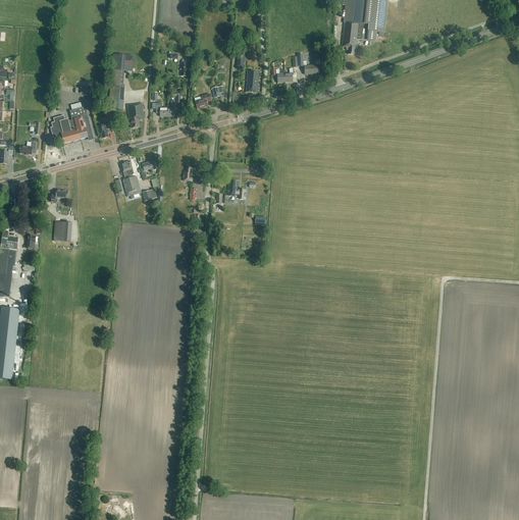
[(344,0),(342,21),(339,45),(344,46),(343,49),(345,49),(345,53),(351,53),(354,53),(355,45),(354,45),(354,39),(372,41),(373,31),(380,32),(383,0),(344,0)]
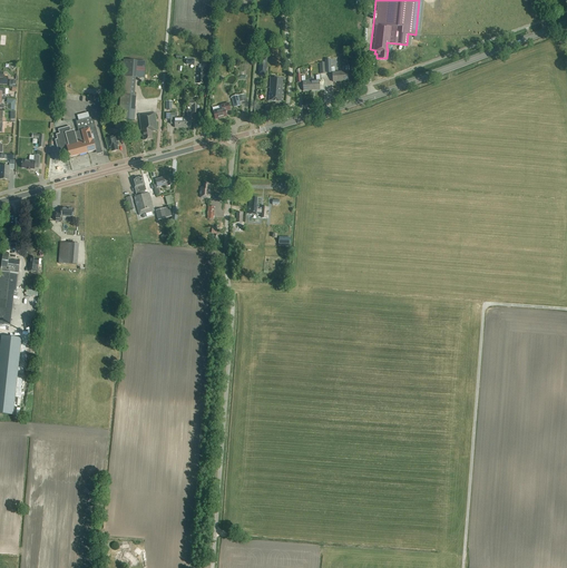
[(263,74),(264,55),(256,55),(254,74),(263,74)]
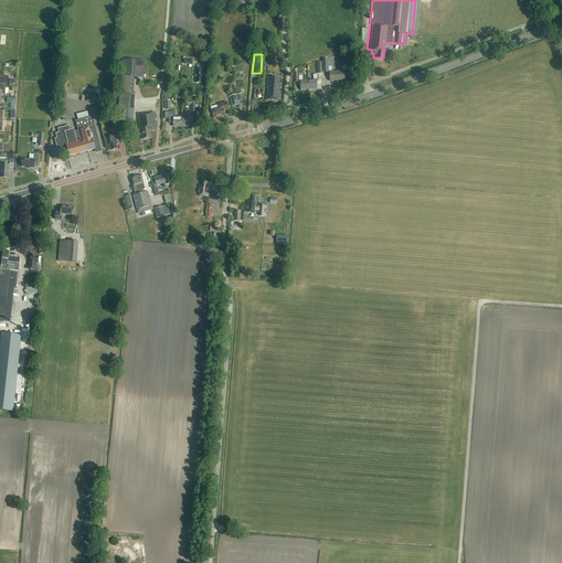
[(140,76),(141,60),(119,57),(117,74),(119,75),(118,93),(129,93),(131,75),(140,76)]
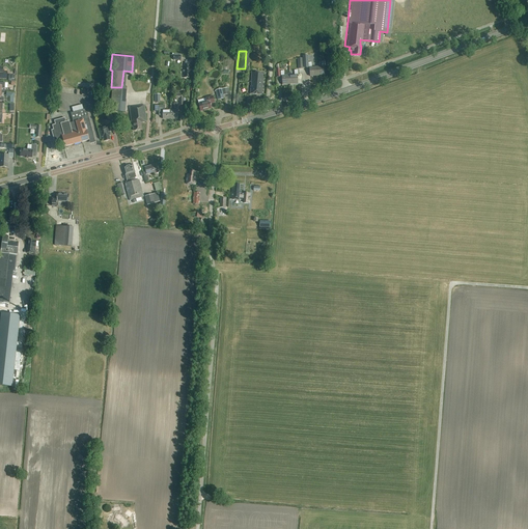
[(314,74),(313,65),(308,65),(308,60),(305,61),(305,65),(306,65),(307,75),(314,74)]
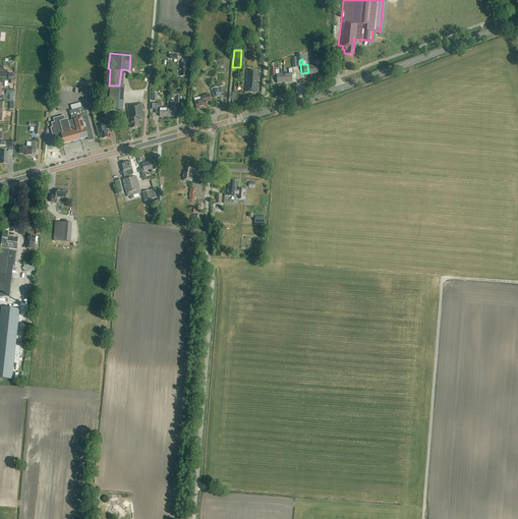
[(312,63),(307,64),(308,72),(315,72),(315,63),(317,63),(315,59),(312,59),(312,63)]
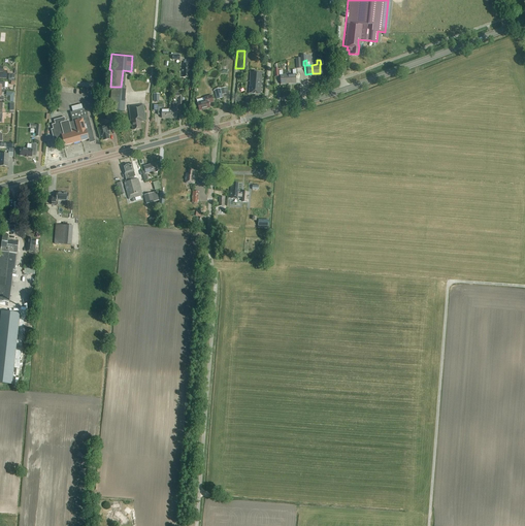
[(290,73),(285,73),(286,81),(293,81),(292,72),(293,72),(293,68),(290,68),(290,73)]
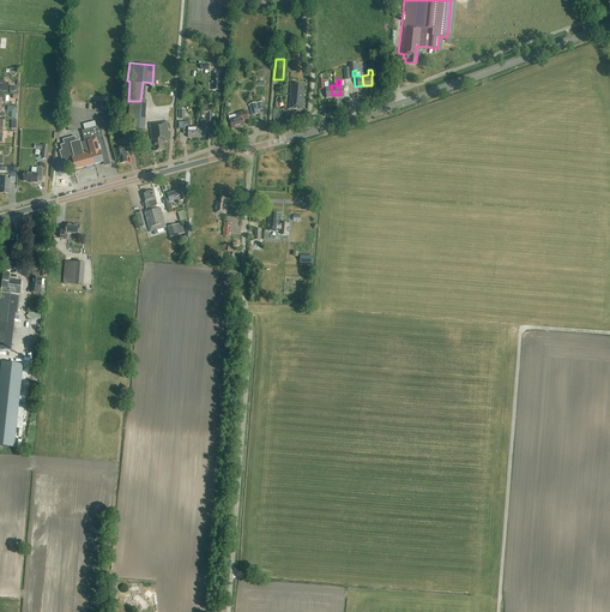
[(332,95),(331,85),(331,83),(325,83),(325,81),(320,81),(321,87),(322,85),(322,96),(332,95)]
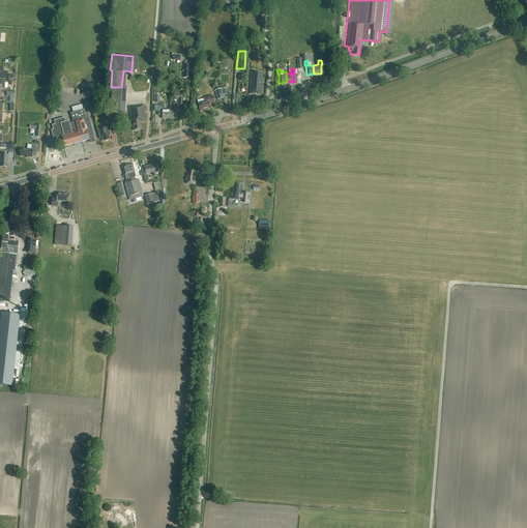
[(249,80),(247,84),(246,92),(258,93),(260,71),(249,70),(247,80),(249,80)]
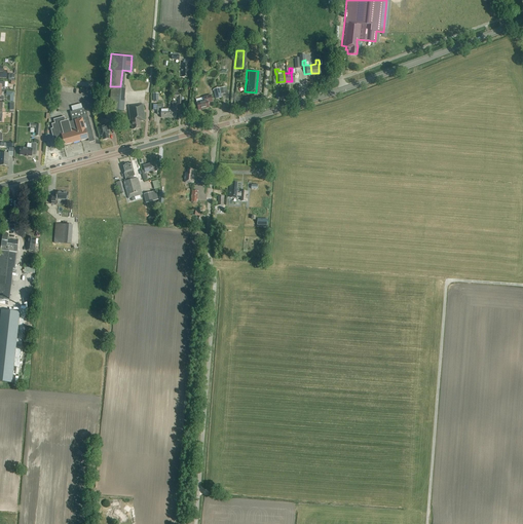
[(211,87),(211,90),(213,98),(219,96),(218,92),(223,91),(224,90),(223,85),(222,86),(222,85),(217,86),(216,85),(213,85),(214,87),(211,87)]
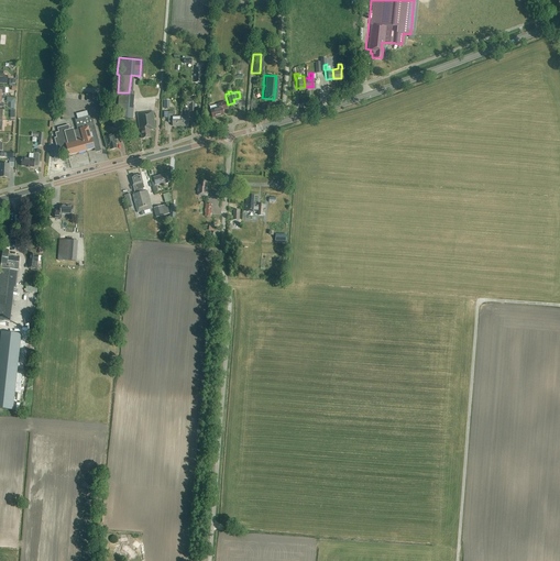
[(224,107),(222,100),(219,101),(215,102),(216,106),(207,108),(209,116),(220,113),(219,108),(220,108),(224,107)]
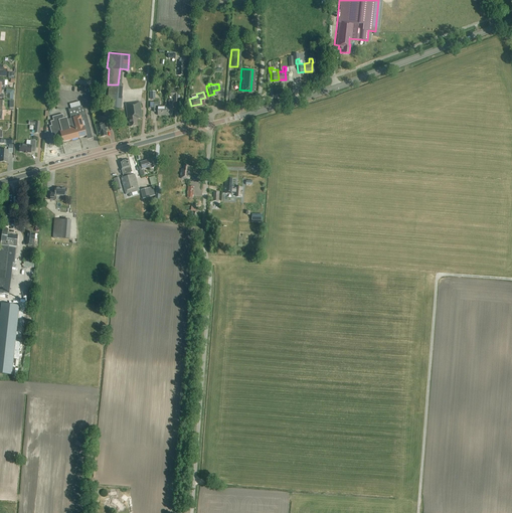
[(105,106),(119,107),(120,97),(105,96),(105,106)]
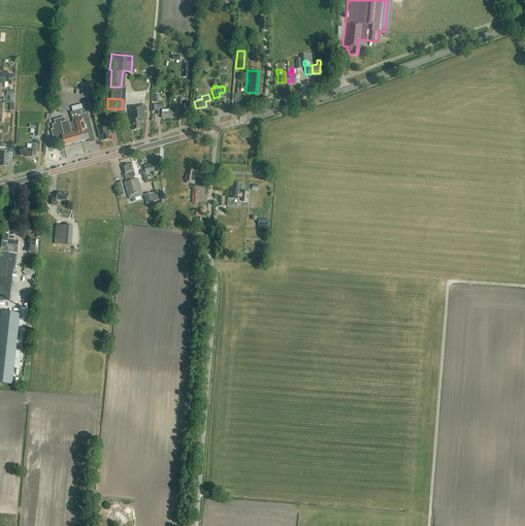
[(171,107),(166,107),(166,117),(173,117),(173,107),(174,107),(174,101),(171,101),(171,107)]
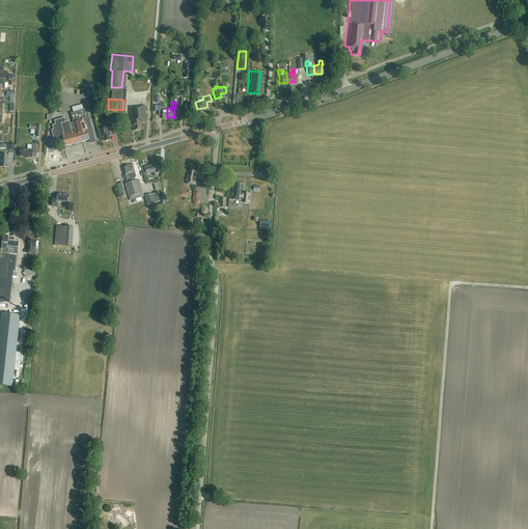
[(138,120),(143,119),(141,104),(127,105),(129,121),(130,121),(131,129),(139,128),(138,120)]
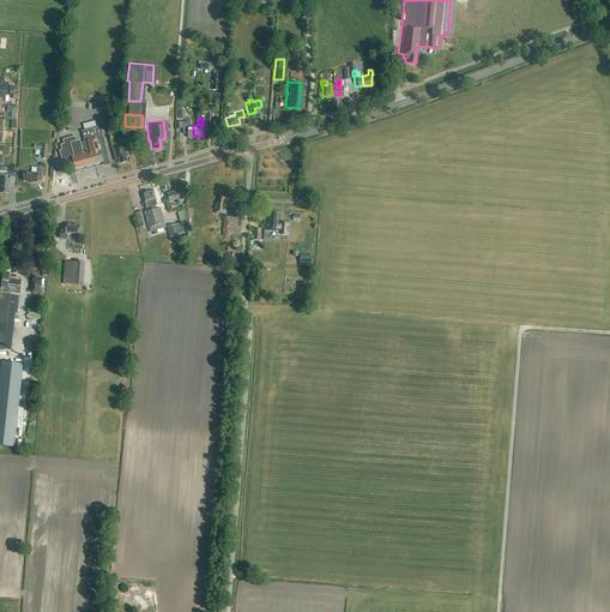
[(187,120),(179,120),(175,120),(175,127),(180,127),(180,132),(185,132),(185,136),(193,136),(193,125),(187,125),(187,120)]
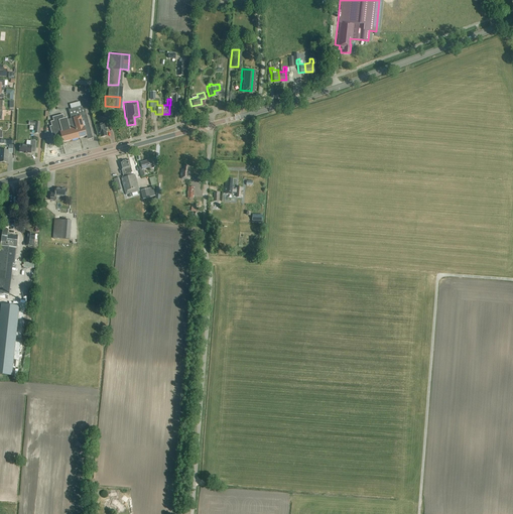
[(66,108),(68,114),(70,114),(72,113),(72,111),(82,109),(81,104),(66,108)]
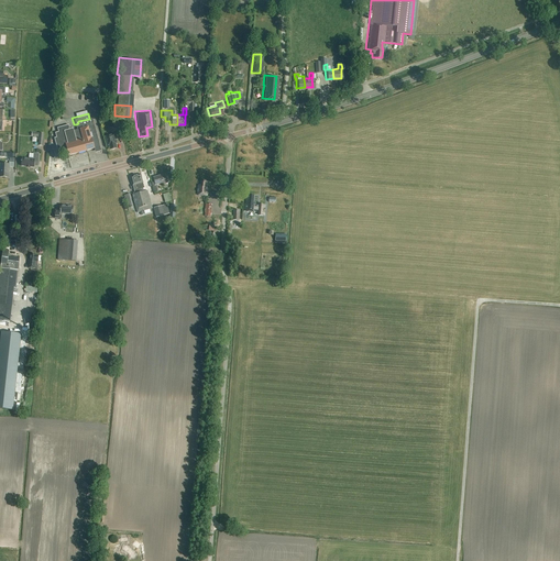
[(90,146),(91,151),(98,150),(89,119),(78,121),(78,123),(76,124),(83,147),(81,147),(83,149),(90,146)]
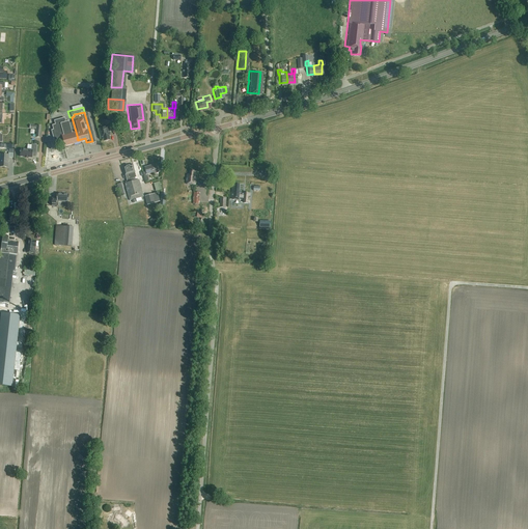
[(61,140),(62,144),(78,140),(77,139),(78,139),(72,117),(70,117),(70,120),(66,121),(66,119),(63,120),(61,116),(51,119),(52,122),(49,123),(51,128),(49,129),(52,142),(61,140)]
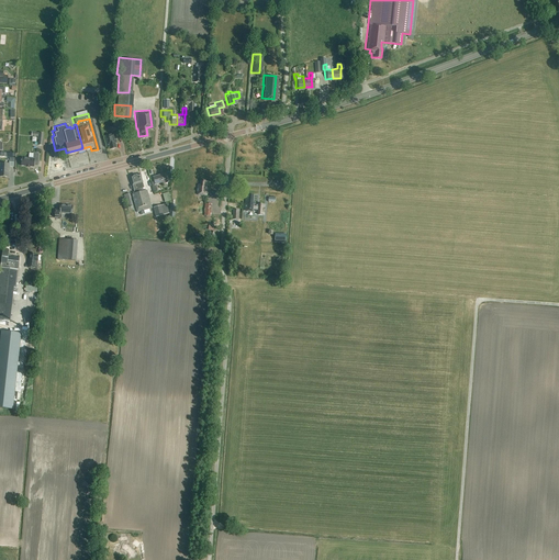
[(35,144),(40,144),(41,132),(35,131),(35,132),(29,131),(29,135),(34,135),(34,137),(35,137),(35,144)]
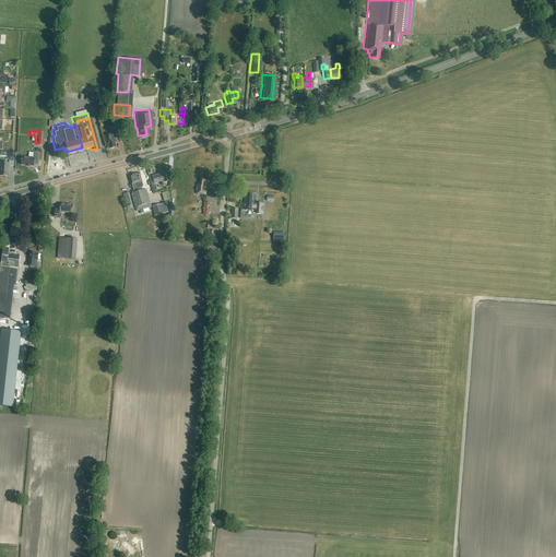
[(113,145),(111,141),(113,140),(110,131),(102,133),(104,143),(106,142),(107,146),(113,145)]
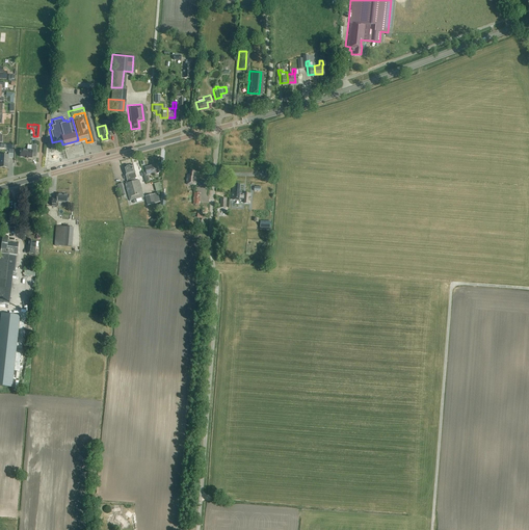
[(32,156),(33,150),(33,143),(28,142),(28,149),(18,148),(17,155),(29,156),(29,155),(32,156)]
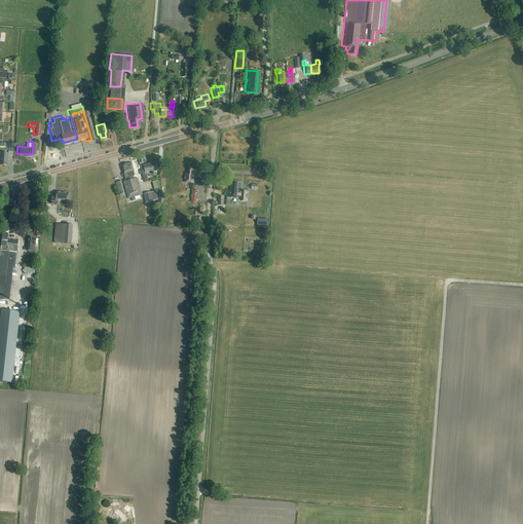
[(0,162),(5,163),(5,154),(10,154),(10,146),(5,146),(5,152),(0,151),(0,162)]
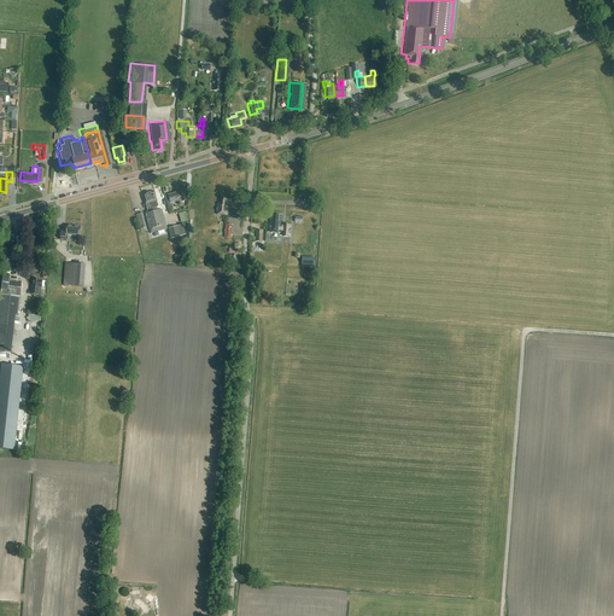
[(179,189),(164,193),(167,197),(163,198),(165,210),(170,209),(168,201),(174,199),(174,201),(182,198),(179,189)]
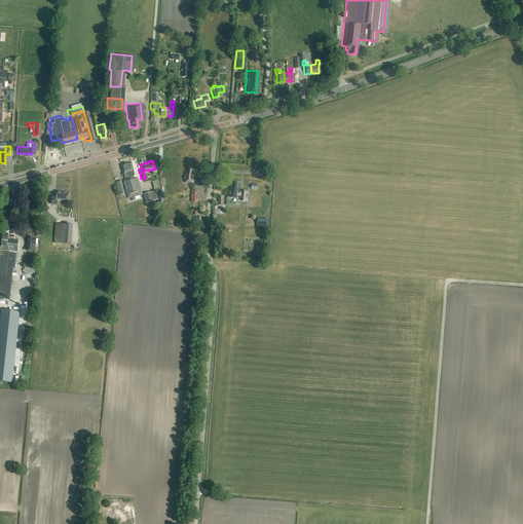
[(135,176),(129,178),(128,175),(132,174),(131,170),(128,161),(118,163),(121,172),(123,179),(120,180),(125,196),(139,193),(135,176)]
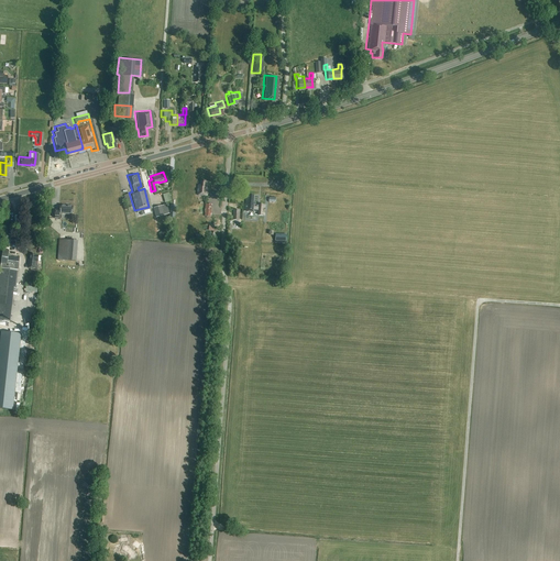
[(195,194),(204,194),(205,180),(202,180),(202,179),(198,179),(198,184),(195,184),(195,194)]
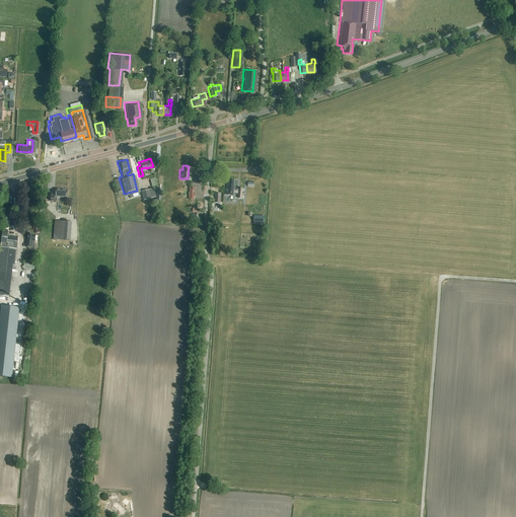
[(236,188),(232,188),(233,186),(230,185),(231,178),(226,178),(224,178),(224,187),(222,187),(222,193),(232,194),(235,194),(235,197),(240,197),(241,188),(236,187),(236,188)]
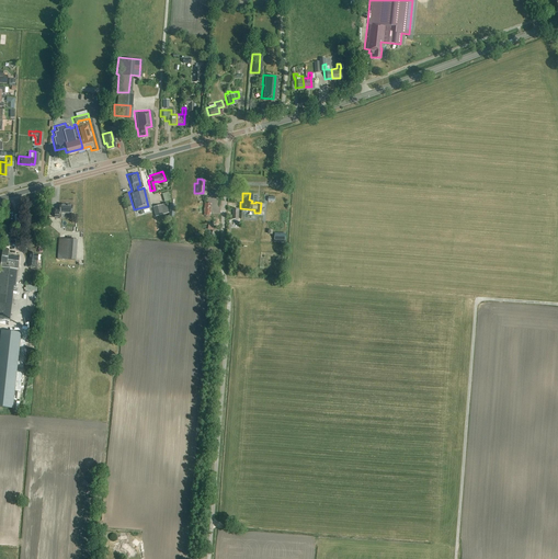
[(69,212),(69,204),(61,203),(61,202),(57,202),(57,207),(52,207),(52,215),(58,216),(58,212),(69,212)]
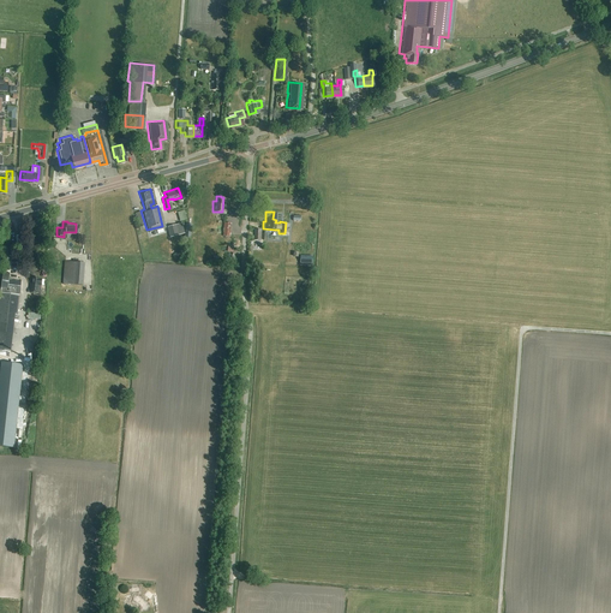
[(180,232),(177,222),(173,224),(163,226),(167,236),(180,232)]
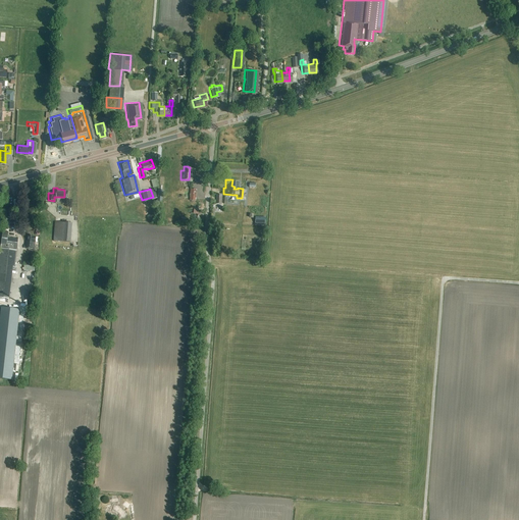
[(51,240),(66,241),(68,221),(52,220),(51,240)]
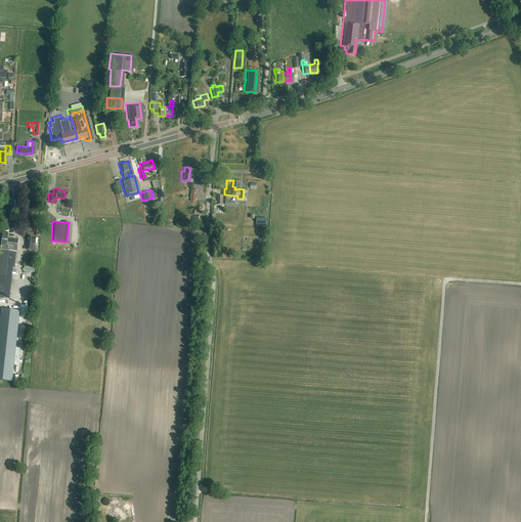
[(5,230),(0,230),(0,297),(4,298),(8,266),(11,267),(13,250),(11,250),(11,247),(14,247),(15,237),(5,236),(5,230)]
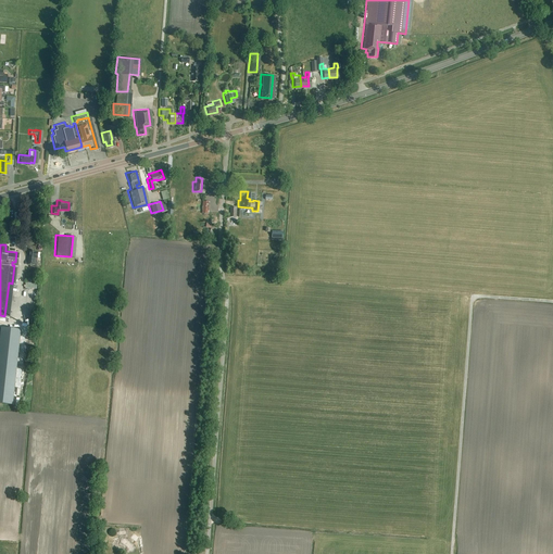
[(25,255),(24,263),(34,264),(35,251),(32,250),(32,249),(27,249),(26,255),(25,255)]
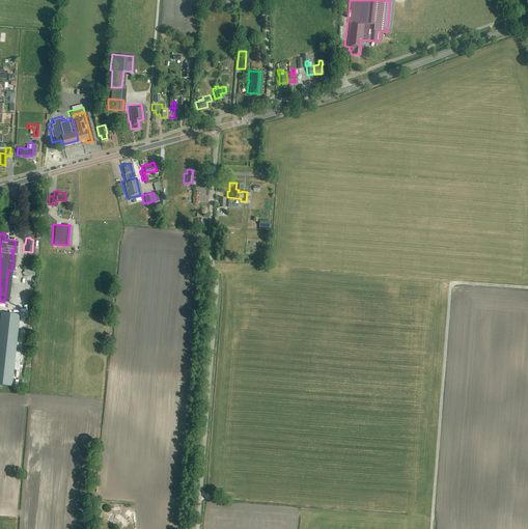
[(0,385),(10,387),(19,315),(0,313),(0,385)]
